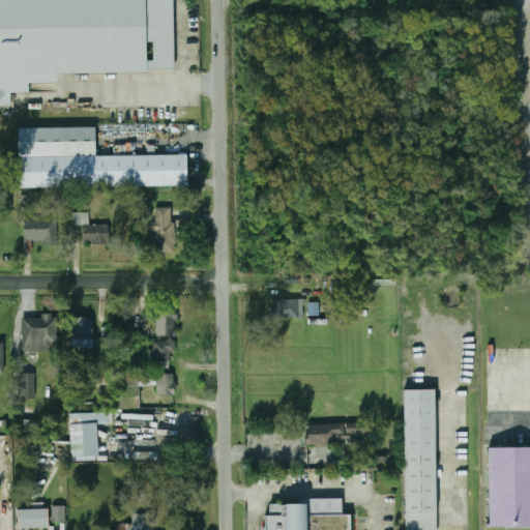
[(0,0),(0,106),(10,106),(10,93),(28,93),(28,84),(57,84),(56,74),(173,72),(172,0),(0,0)]
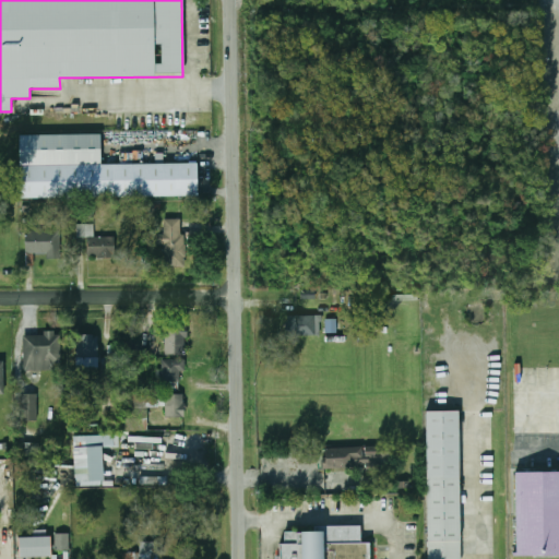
[(100,164),(100,134),(20,135),(20,198),(198,195),(198,164),(100,164)]
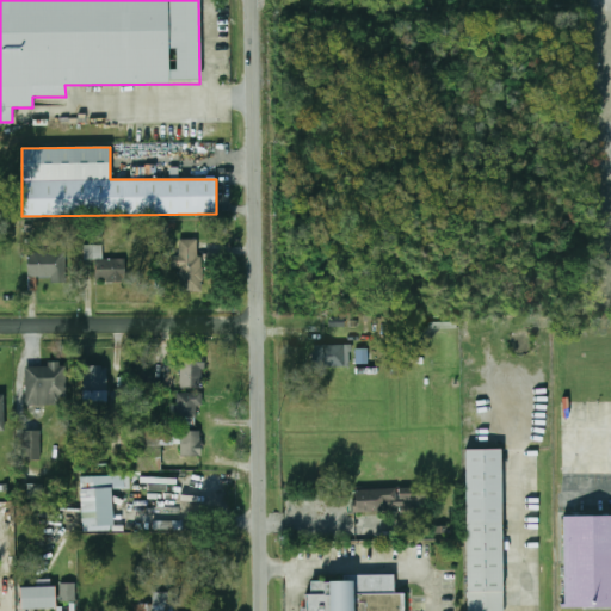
[(180,267),(180,292),(202,292),(202,240),(179,240),(179,257),(172,257),(172,267),(180,267)]
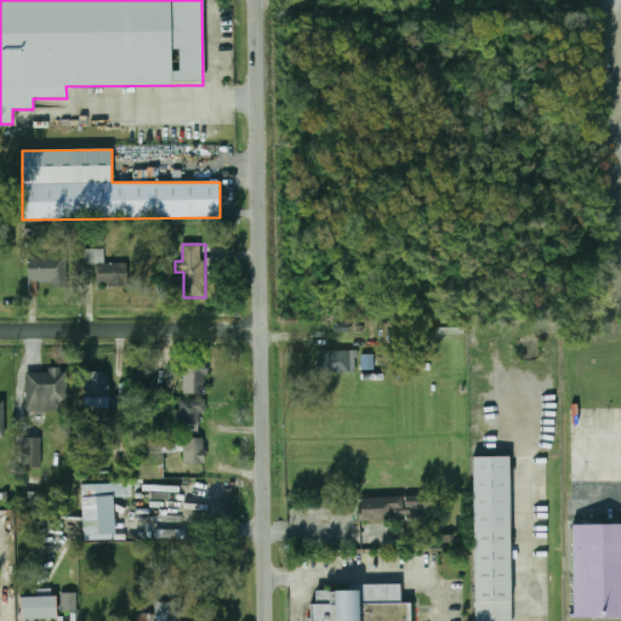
[(97,265),(96,285),(126,286),(126,265),(104,263),(106,249),(86,248),(86,263),(97,265)]
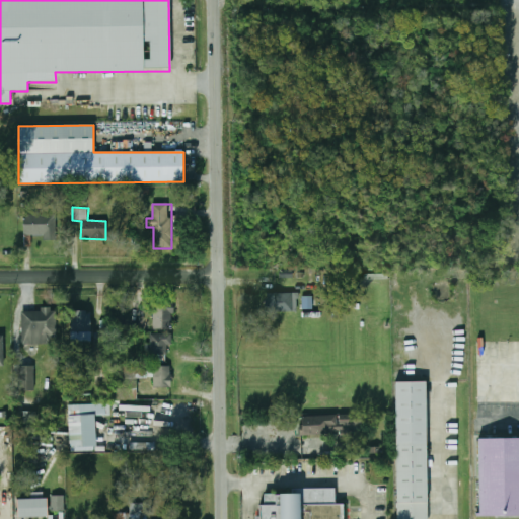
[(23,214),(23,236),(57,236),(57,214),(23,214)]
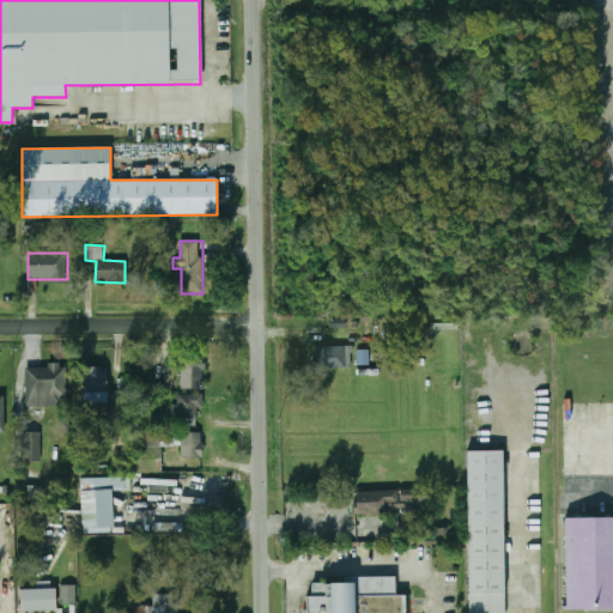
[(314,347),(314,369),(351,369),(351,347),(314,347)]
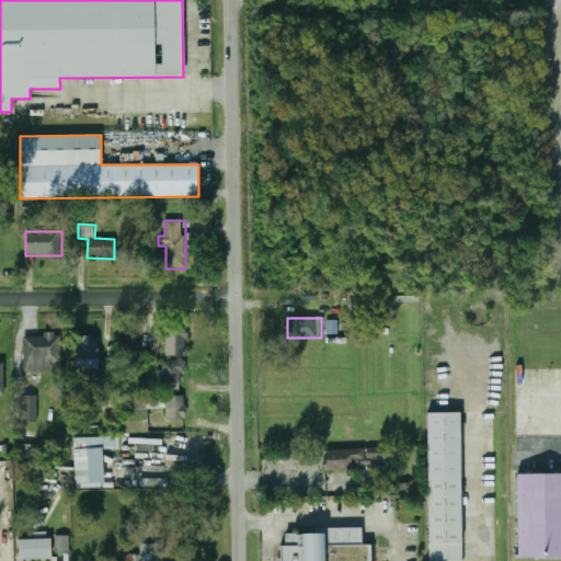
[(164,356),(185,356),(185,328),(164,328),(164,356)]
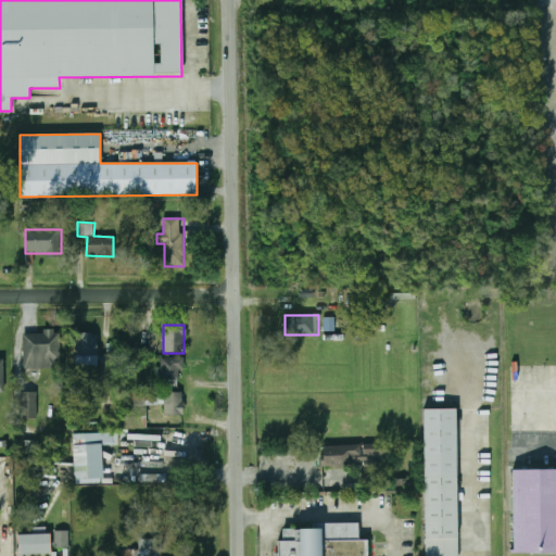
[(23,333),(23,369),(55,369),(55,333),(23,333)]
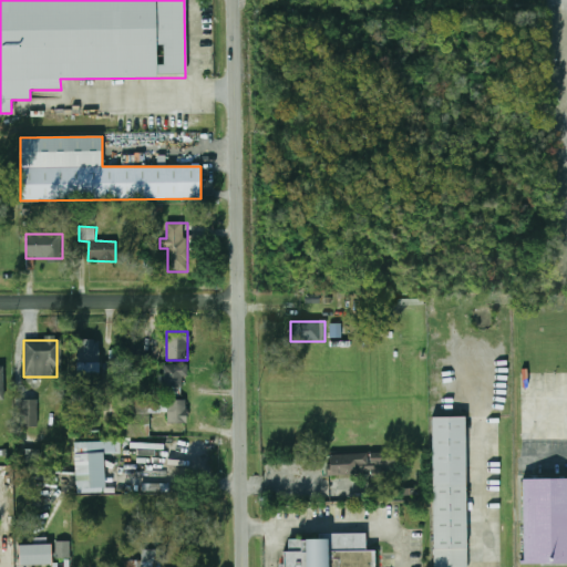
[(78,363),(99,363),(99,340),(78,340),(78,363)]
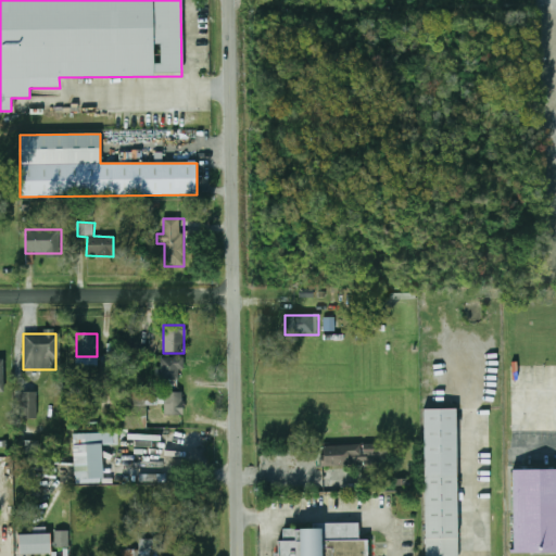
[(161,379),(184,379),(184,357),(161,357),(161,379)]
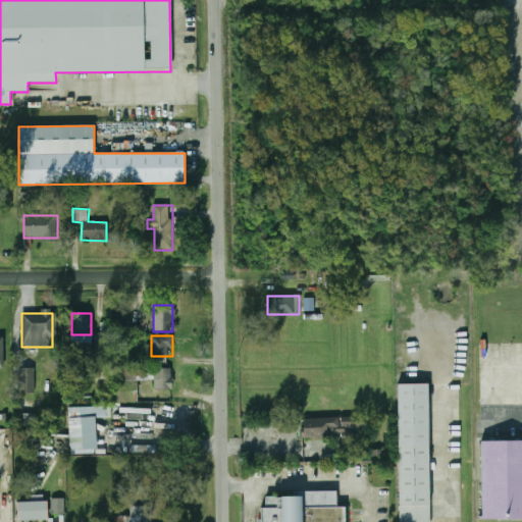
[(135,367),(118,367),(118,379),(135,379),(135,367)]
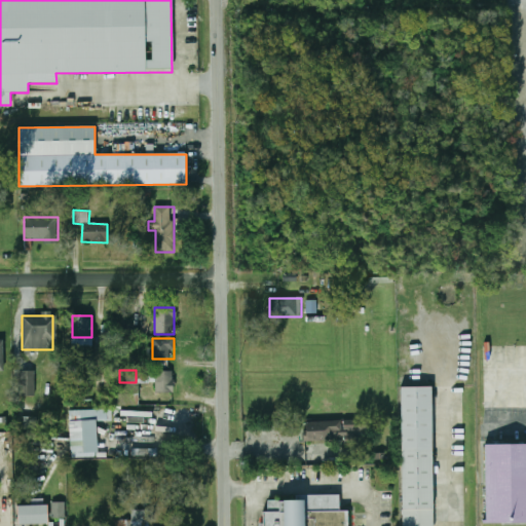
[(19,397),(35,397),(35,371),(19,371),(19,397)]
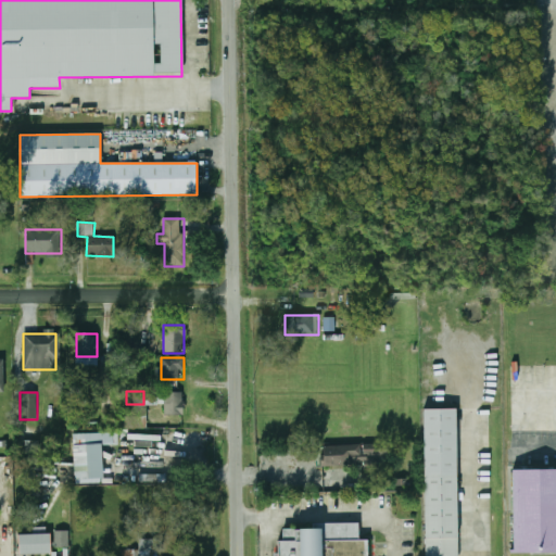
[(182,416),(182,393),(164,393),(164,416),(182,416)]
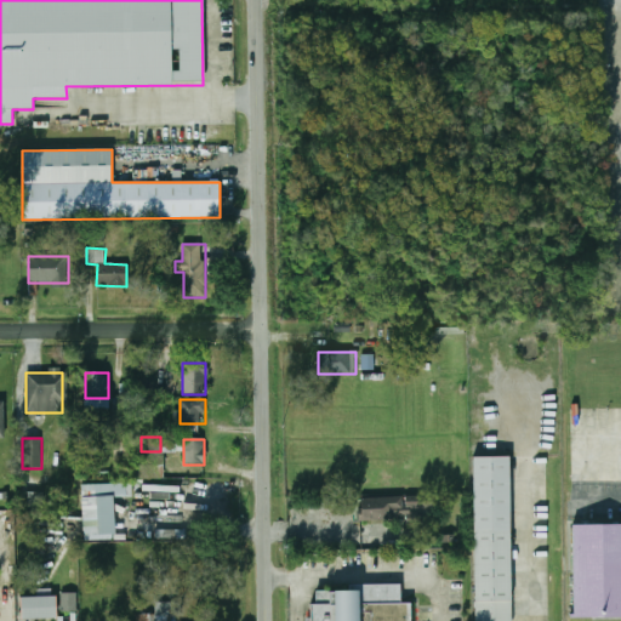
[(476,620),(476,456),(513,456),(513,620),(476,620)]
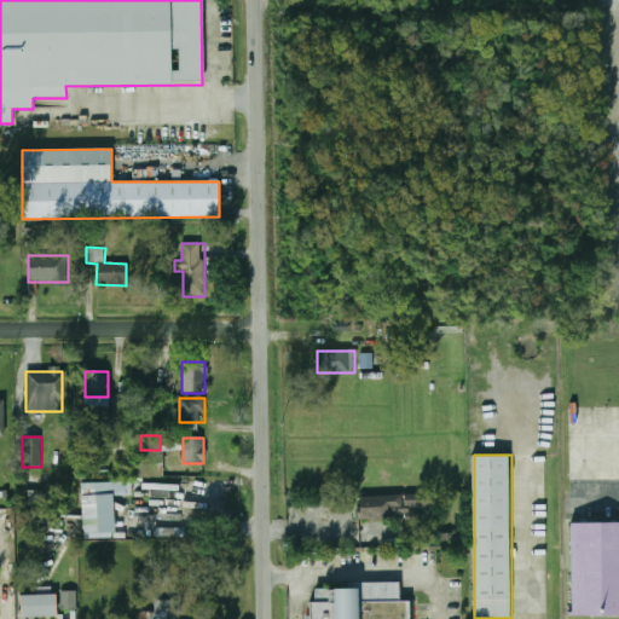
[(81,484),(82,533),(114,532),(113,495),(131,495),(131,482),(81,484)]
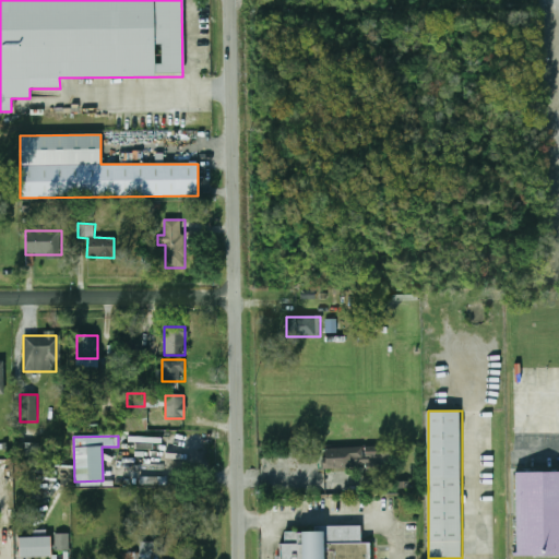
[(380,468),(380,459),(391,459),(391,447),(322,447),(323,470),(380,468)]
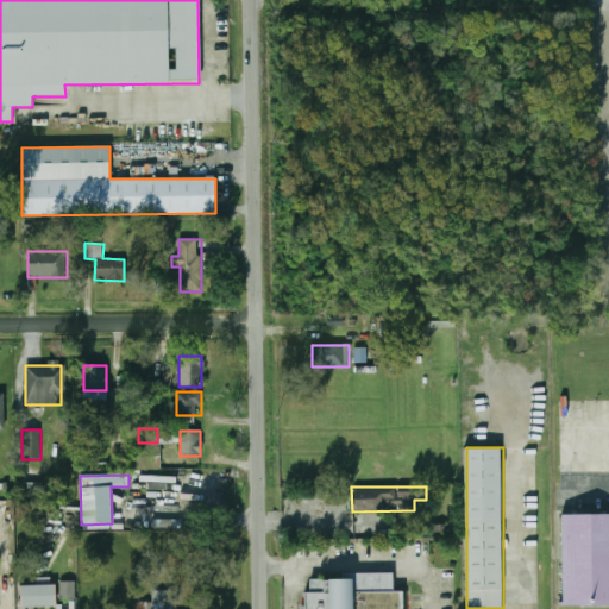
[(564,516),(608,515),(608,606),(564,606),(564,516)]
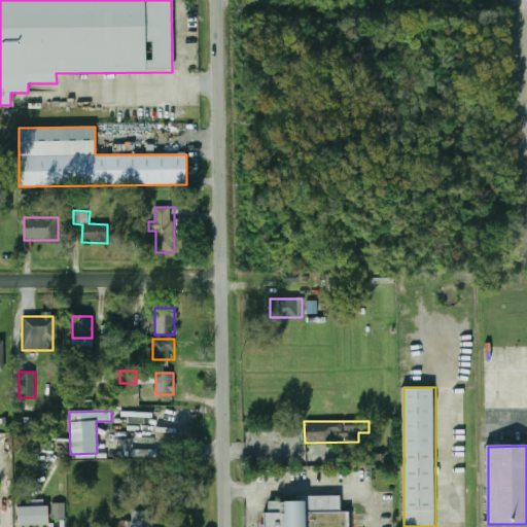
[(351,526),(264,526),(264,524),(266,524),(266,513),(271,513),(271,501),(282,501),(282,502),(299,502),(299,496),(342,496),(342,513),(351,513),(351,526)]
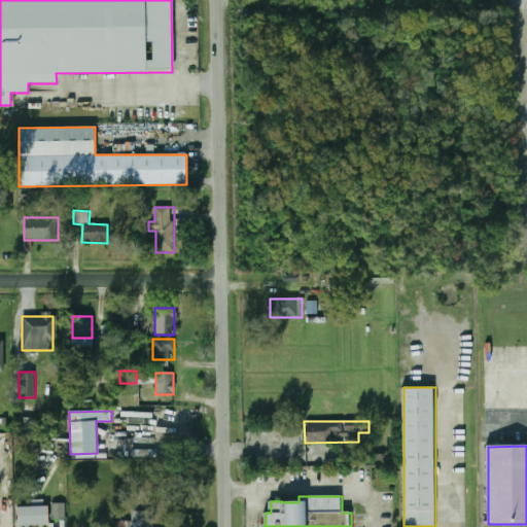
[(64,518),(65,504),(54,503),(53,518),(64,518)]
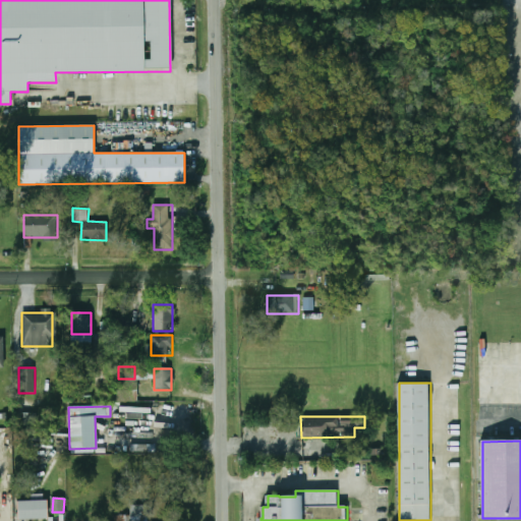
[(17,519),(47,519),(47,501),(17,501),(17,519)]
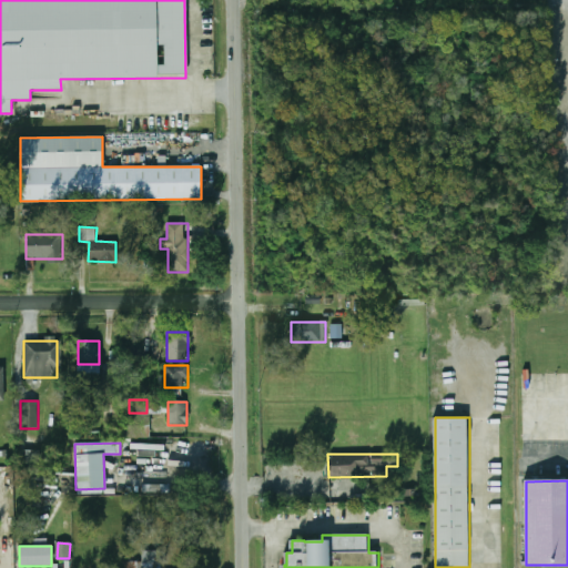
[(160,567),(160,551),(143,553),(143,567),(160,567)]
